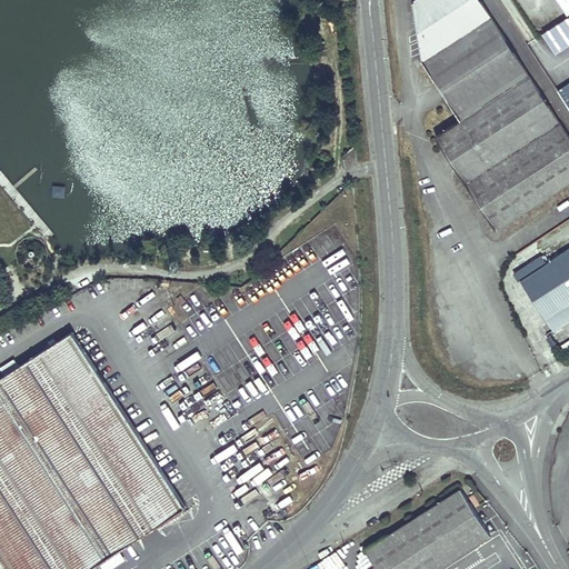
[(568,135),(481,0),(413,0),(413,1),(423,60),(461,119),(437,136),(497,229),(568,181),(568,135)]
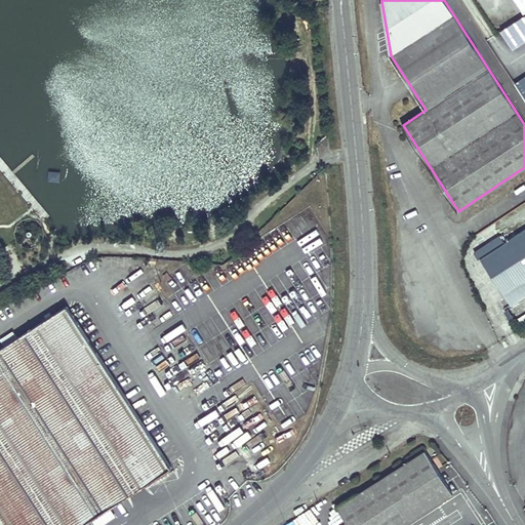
[(524,0),(515,0),(524,14),(524,0)]
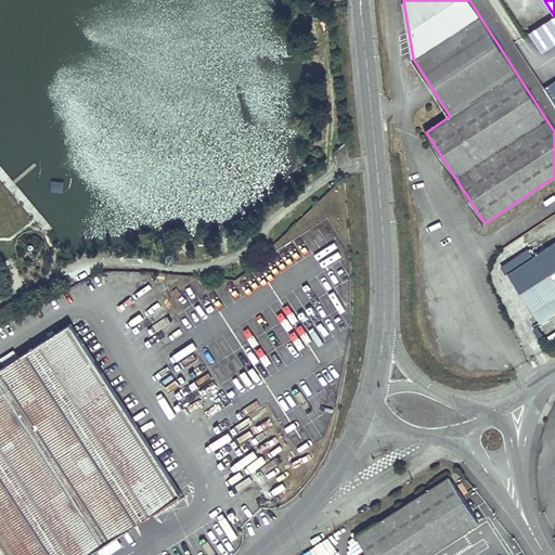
[(554,17),(531,34),(543,53),(554,44),(554,17)]
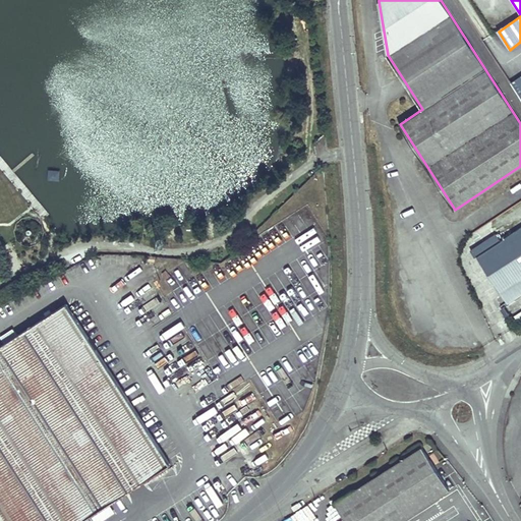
[(480,253),(476,255),(507,302),(520,293),(514,282),(520,277),(520,227),(487,248),(479,236),(472,240),(480,253)]
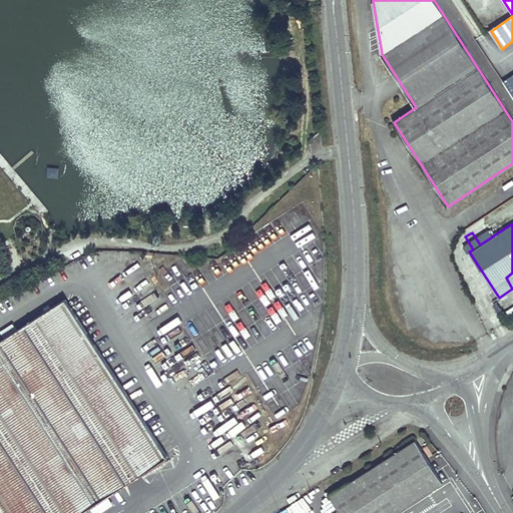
[(79,512),(167,462),(72,299),(0,340),(0,512),(79,512)]
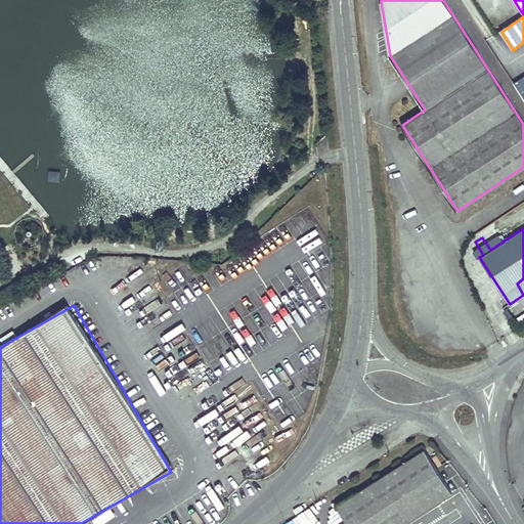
[(247,418),(225,431),(254,475),(275,462),(247,418)]
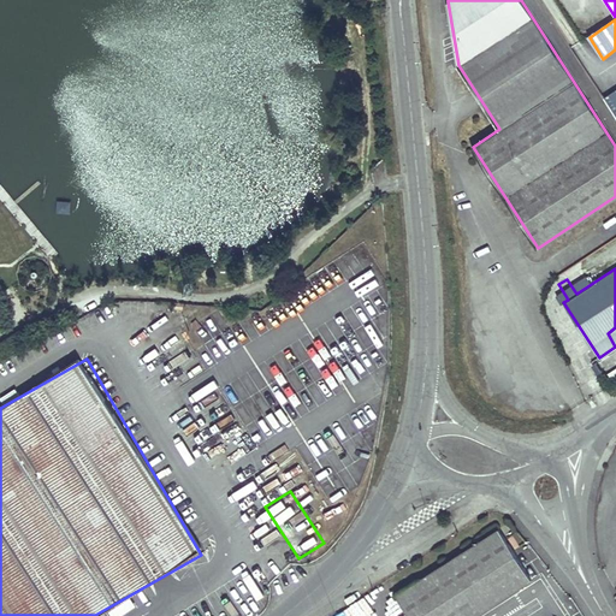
[(499,529),(397,594),(410,615),(473,615),(531,579),(499,529)]
